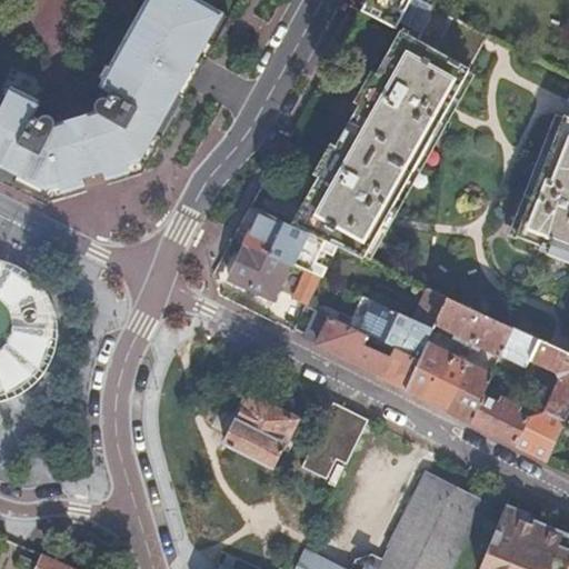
[(200,65),(227,17),(197,0),(143,0),(99,81),(102,83),(93,101),(96,108),(56,121),(53,119),(51,116),(46,115),(43,115),(39,116),(37,118),(35,123),(29,121),(37,107),(8,92),(0,106),(0,172),(52,198),(82,188),(86,188),(82,175),(103,168),(107,180),(111,179),(142,169),(200,65)]
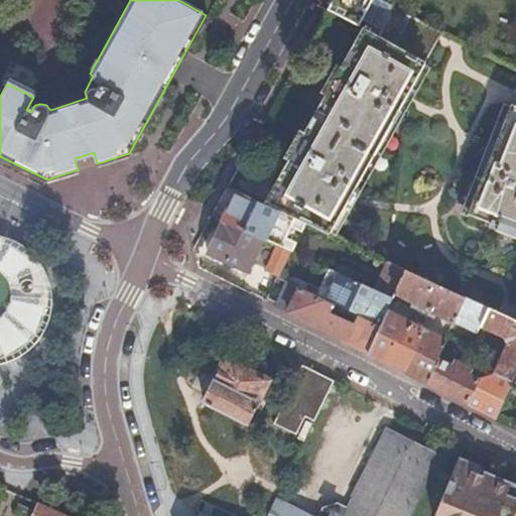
[(362,19),(371,0),(331,0),(327,9),(358,24),(361,19),(362,19)]
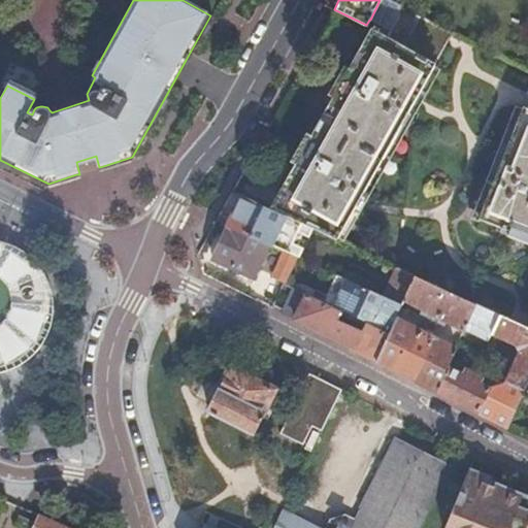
[(390,30),(402,5),(391,0),(380,0),(370,20),(373,22),(390,30)]
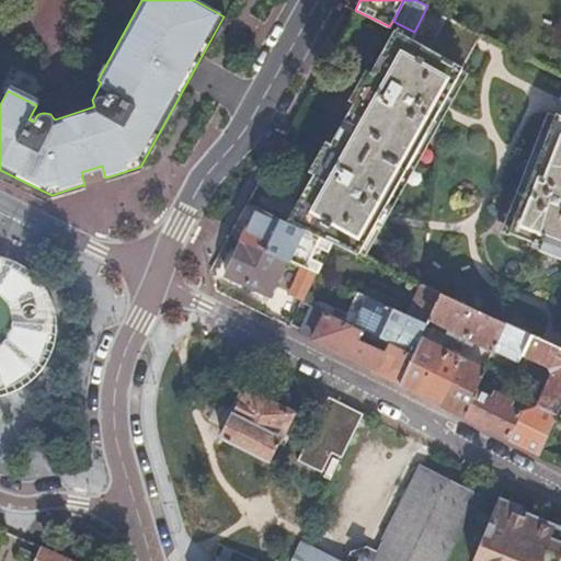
[(560,347),(560,402),(551,425),(560,430),(560,111),(553,107),(560,91),(560,71),(427,6),(414,32),(397,23),(289,221),(334,242),(424,284),(443,293),(560,347)]
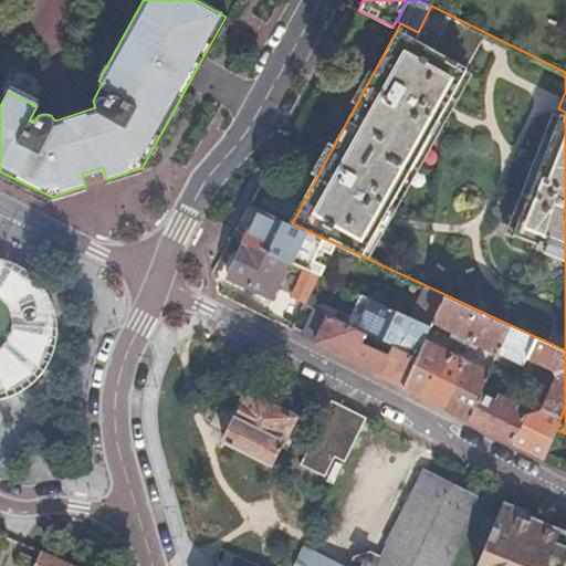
[(332,255),(337,244),(292,223),(261,209),(244,242),(289,262),(289,261),(305,269),(311,271),(321,250),(332,255)]
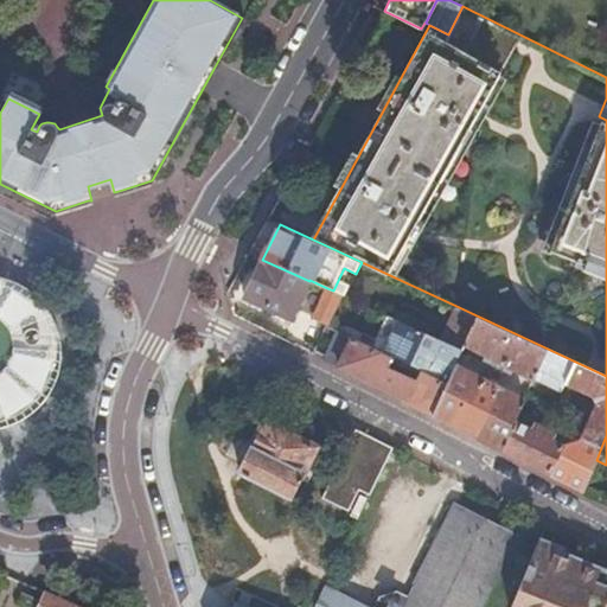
[(292,319),(310,281),(262,260),(244,295),(292,319)]
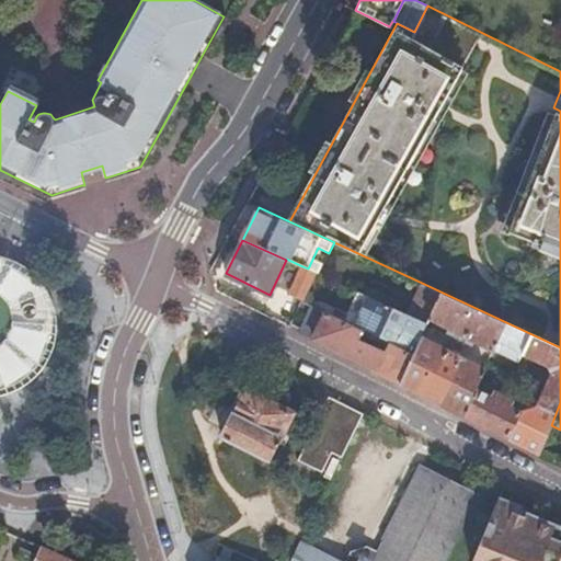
[(0,393),(13,390),(26,382),(38,373),(48,359),(55,345),(58,330),(58,315),(54,299),(47,285),(38,272),(26,262),(12,255),(0,251),(0,393)]
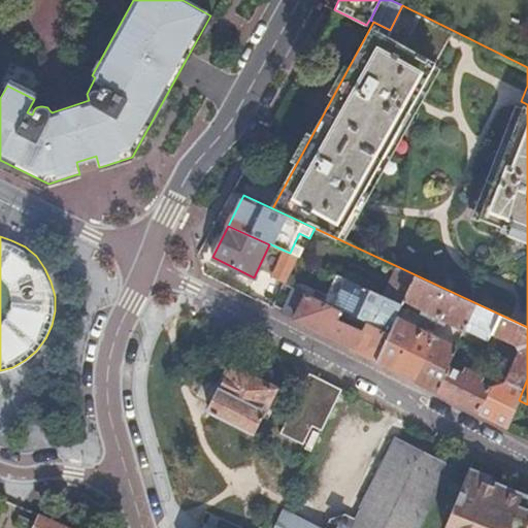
[(272,274),(286,281),(298,257),(290,253),(285,251),(272,274)]
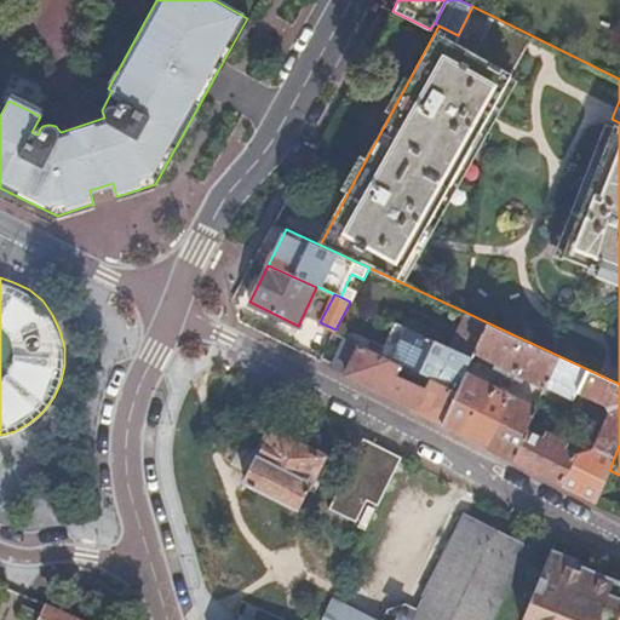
[(474,359),(489,323),(469,314),(452,349),(474,359)]
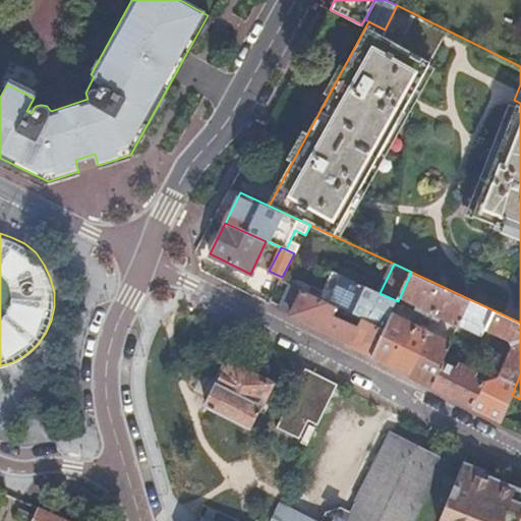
[(371,356),(383,361),(397,368),(452,396),(467,405),(500,421),(512,395),(520,373),(520,323),(411,272),(398,301),(385,329),(371,356)]
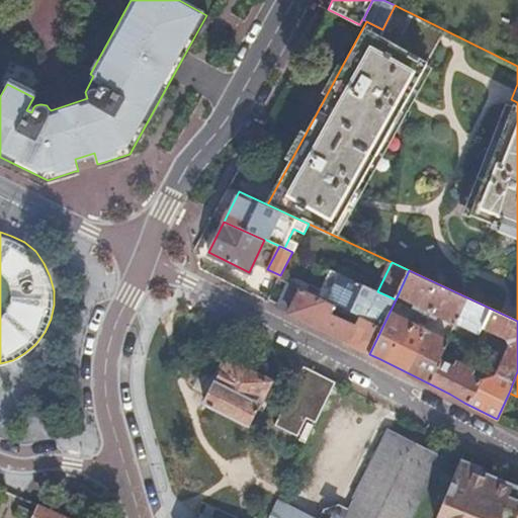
[(359,316),(382,327),(396,299),(377,291),(343,275),(330,301),(336,305),(343,308),(348,311),(359,316)]
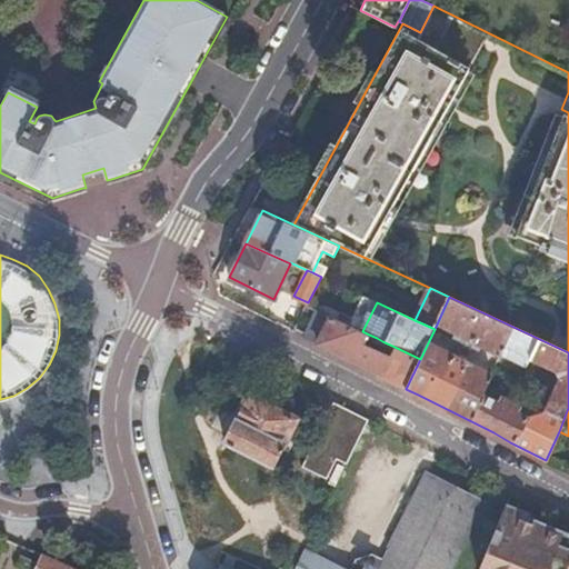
[(302,336),(316,343),(330,316),(316,309),(302,336)]
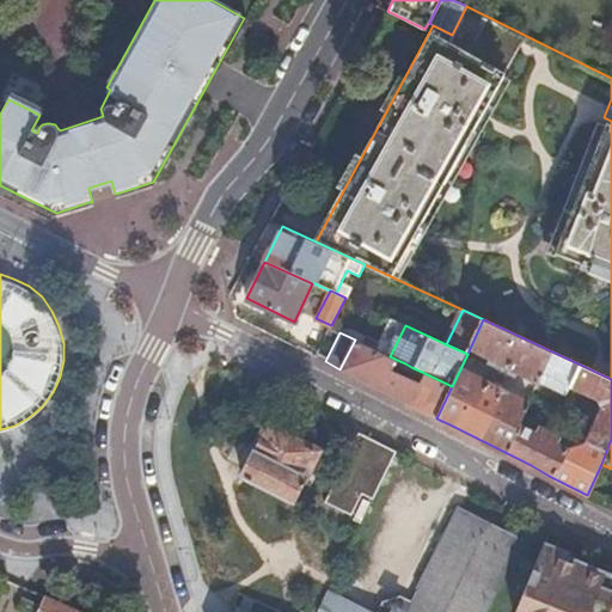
[(379,389),(436,418),(452,386),(424,373),(420,381),(393,368),(397,360),(390,356),(355,340),(340,369),(379,389)]
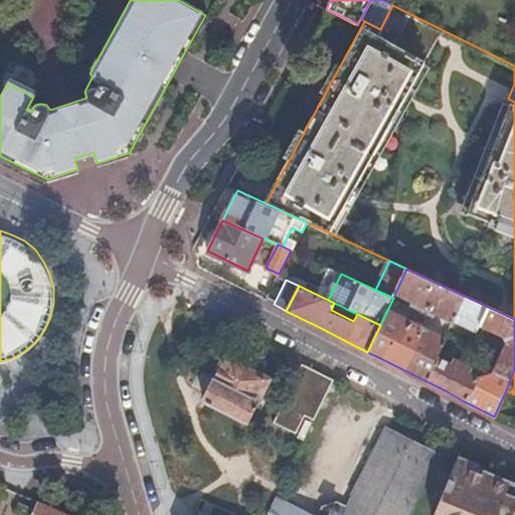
[(203,399),(246,421),(268,378),(255,372),(256,370),(244,364),(243,366),(225,357),(214,379),(203,399)]
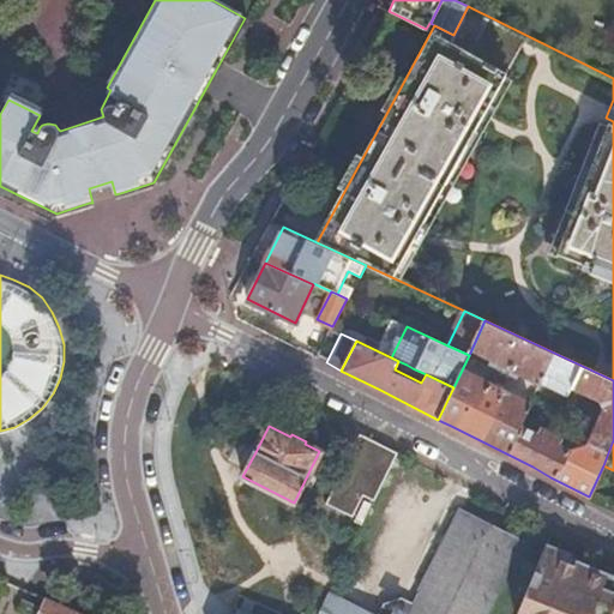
[(374,500),(398,451),(381,443),(360,432),(324,503),(351,516),(363,494),(374,500)]
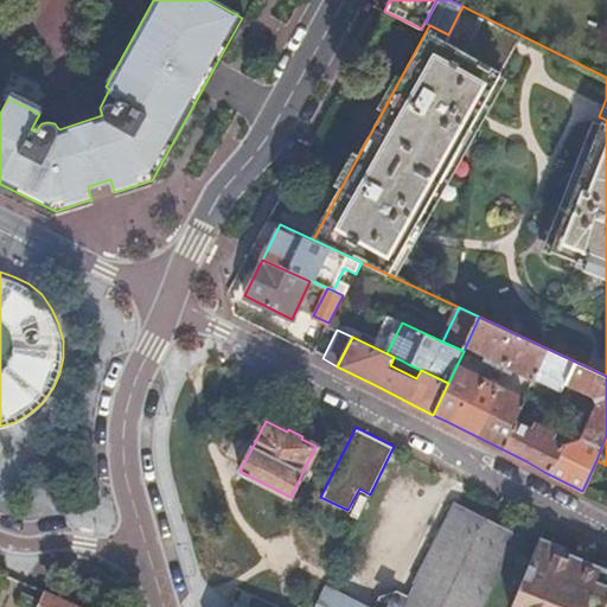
[(370,606),(325,585),(313,606),(477,606),(513,532),(455,504),(416,581),(409,595),(396,589),(378,595),(372,606),(370,606)]
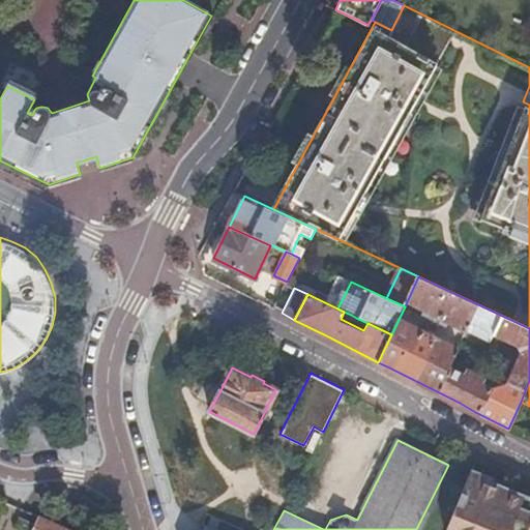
[(529,529),(529,502),(522,500),(523,497),(496,483),(495,486),(483,480),(484,477),(470,470),(445,529),(448,529),(529,529)]
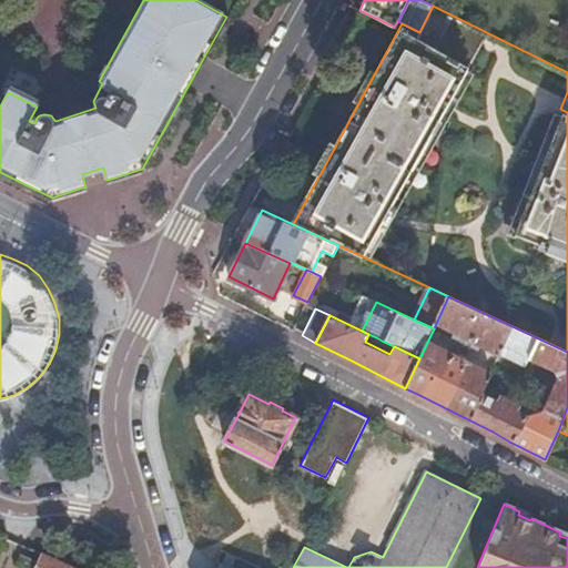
[(74,567),(41,553),(33,567),(74,567)]
